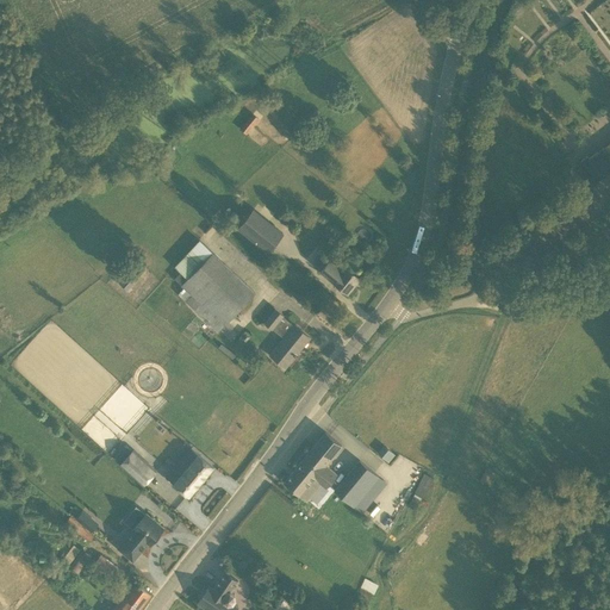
[(247,134),(260,118),(253,113),(240,129),(247,134)]
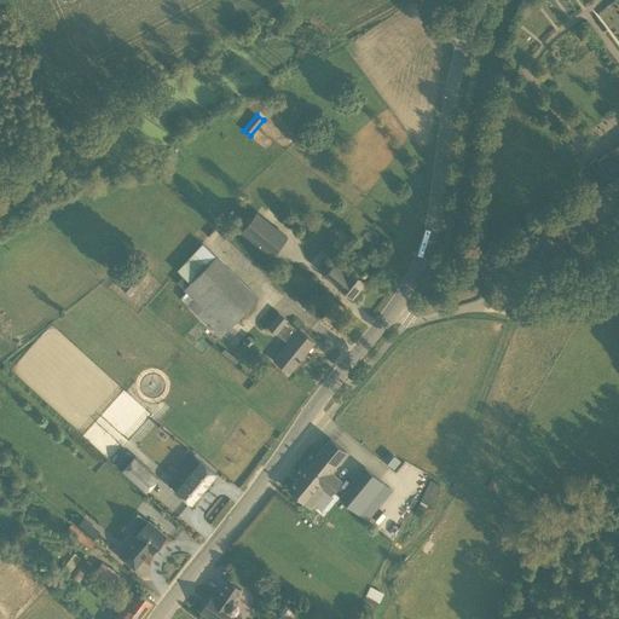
[(618,167),(618,157),(617,155),(612,149),(597,161),(596,158),(589,163),(595,171),(602,180),(618,167)]
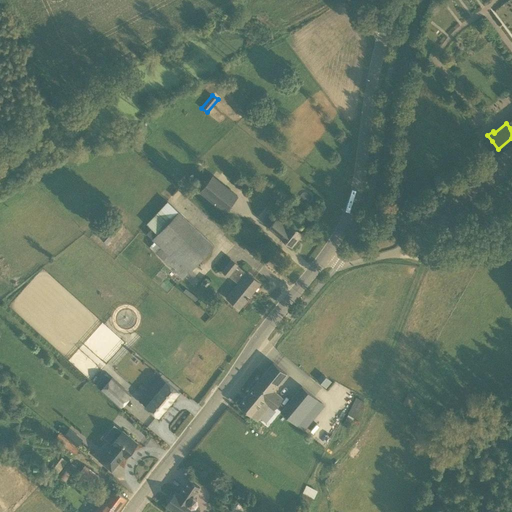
[(223,213),(238,196),(212,175),(198,192),(223,213)]
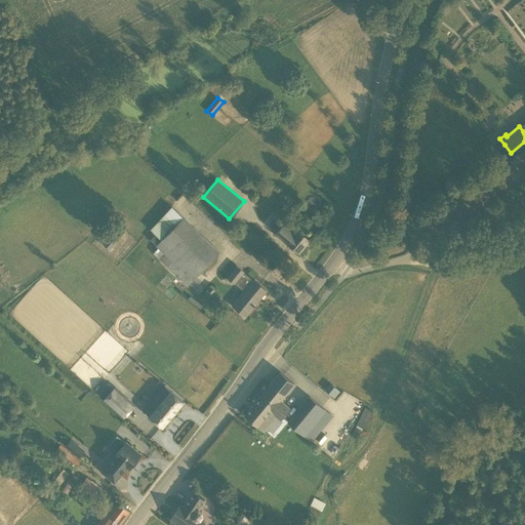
[(188,285),(201,271),(220,251),(171,206),(150,229),(155,234),(150,239),(159,247),(153,253),(188,285)]
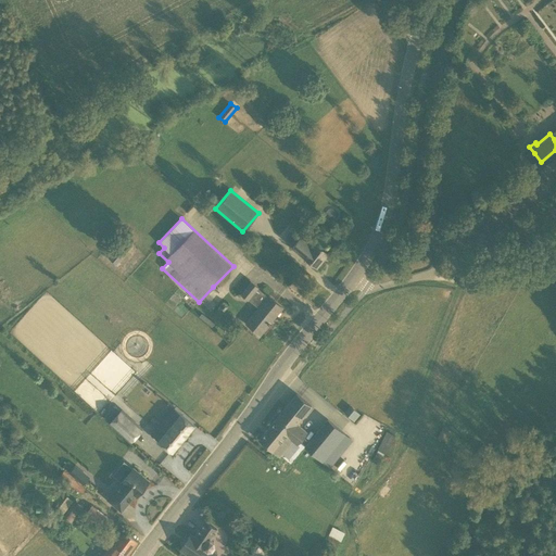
[(317,266),(328,252),(306,235),(294,248),(317,266)]
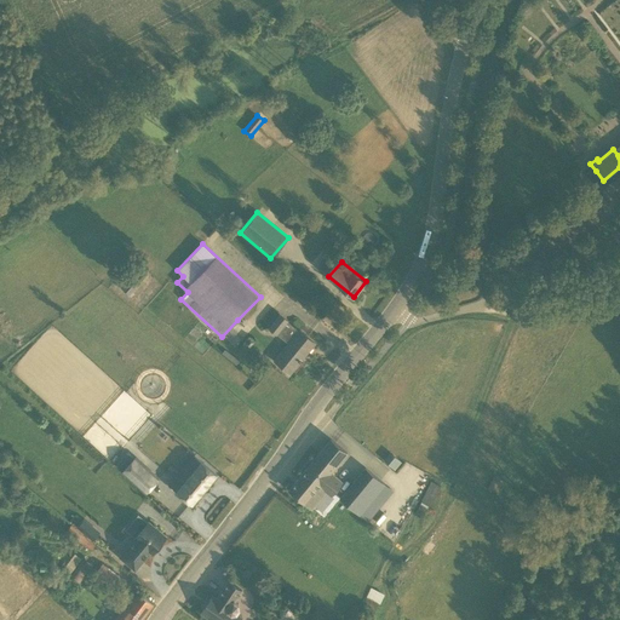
[(315,343),(279,314),(268,327),(275,333),(279,329),(290,339),(273,359),(290,372),(299,360),(300,362),(303,360),(302,360),(315,343)]
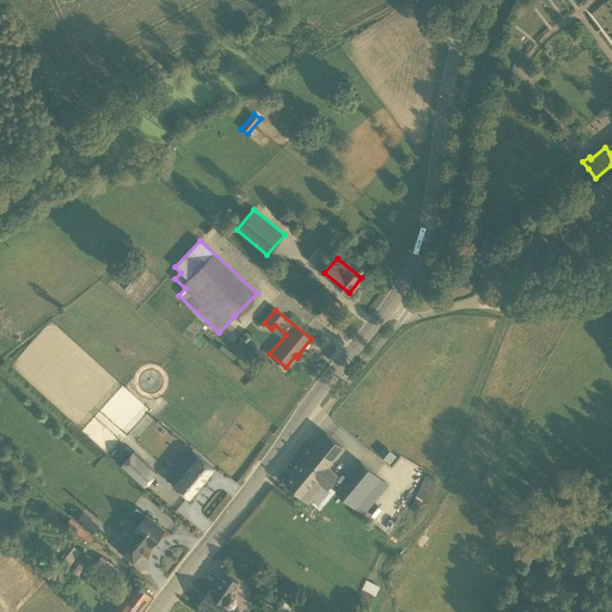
[(326,489),(338,475),(328,465),(343,447),(326,433),(285,484),(301,497),(316,479),(326,489)]
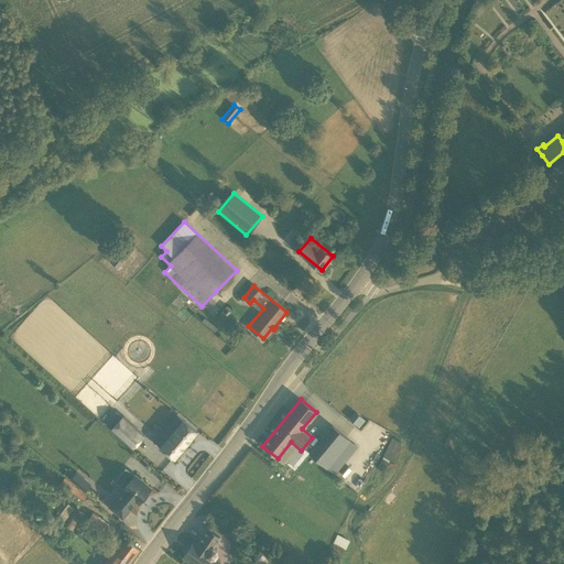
[(358,426),(364,420),(355,411),(348,419),(358,426)]
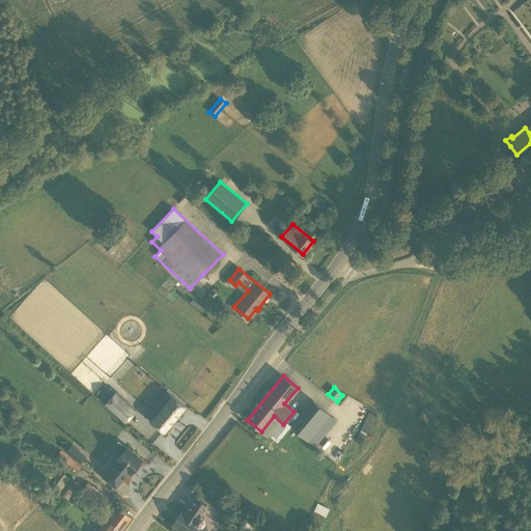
[(107,406),(127,423),(137,412),(117,394),(107,406)]
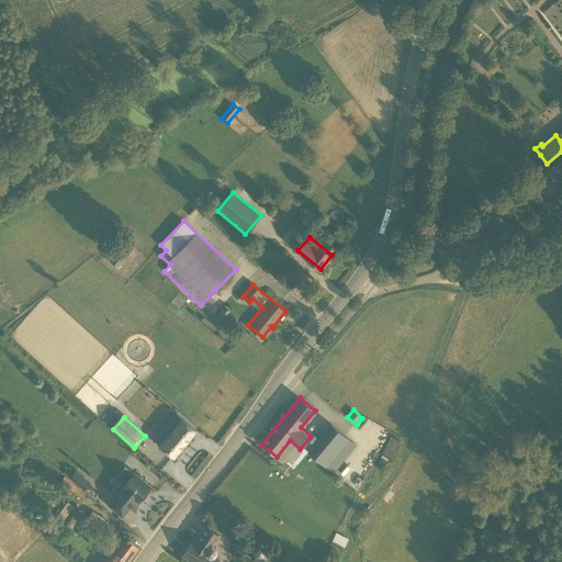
[(179,418),(157,446),(172,459),(194,430),(179,418)]
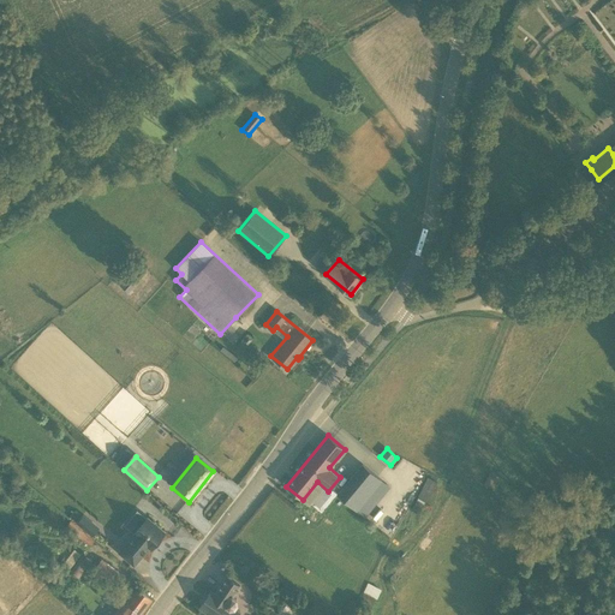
[(363,463),(336,494),(357,511),(382,479),(363,463)]
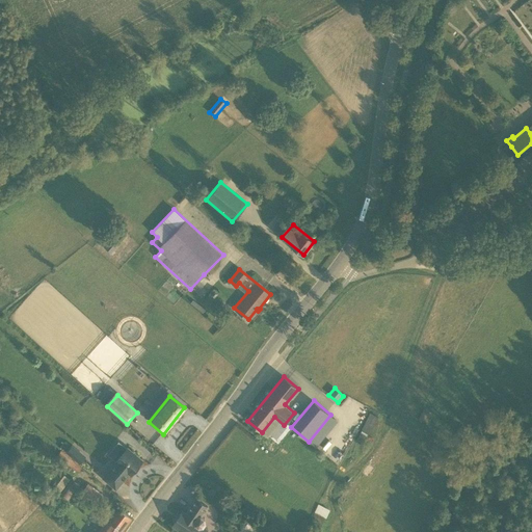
[(360,431),(368,434),(377,416),(369,411),(360,431)]
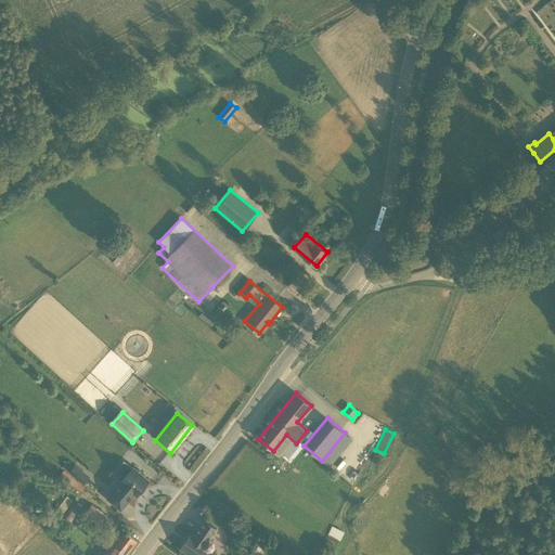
[(75,464),(68,472),(76,478),(82,469),(75,464)]
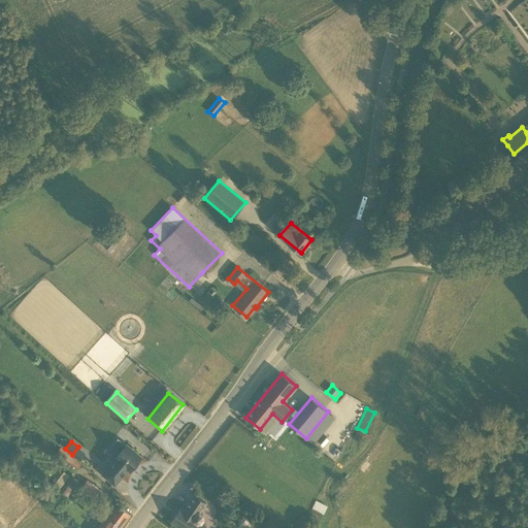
[(130,470),(141,457),(126,443),(114,458),(116,459),(109,467),(103,474),(114,485),(121,477),(128,469),(130,470)]
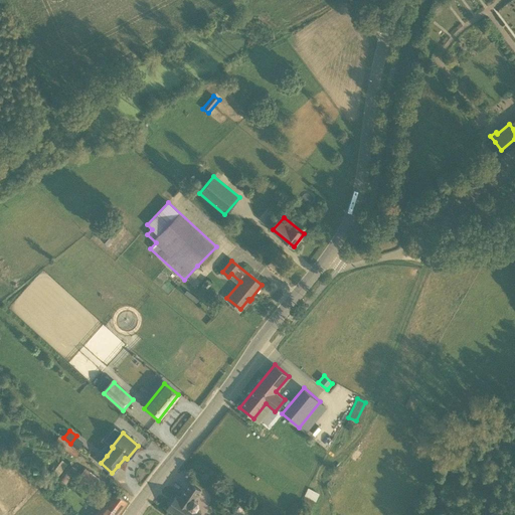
[(74,457),(78,452),(58,437),(54,442),(74,457)]
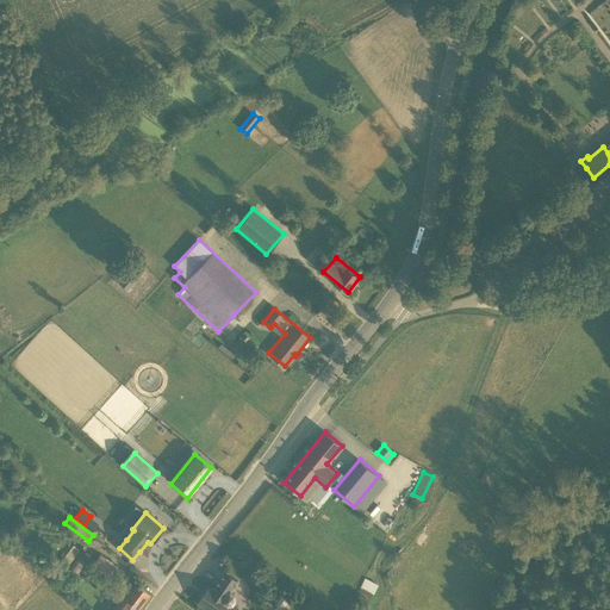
[(100,554),(92,566),(107,577),(116,566),(100,554)]
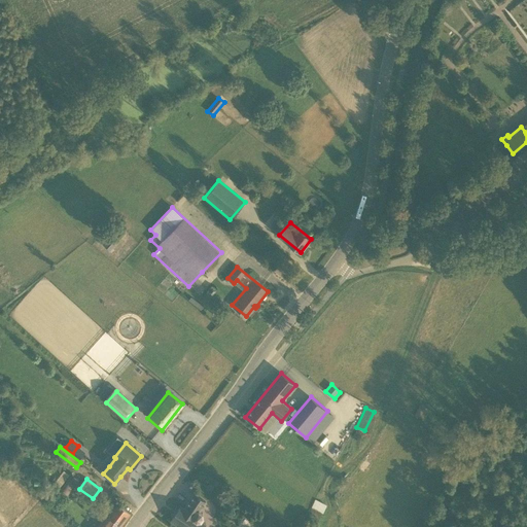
[(200,511),(206,501),(195,494),(184,508),(180,506),(171,520),(180,526),(203,526),(206,524),(201,521),(203,518),(203,513),(200,511)]
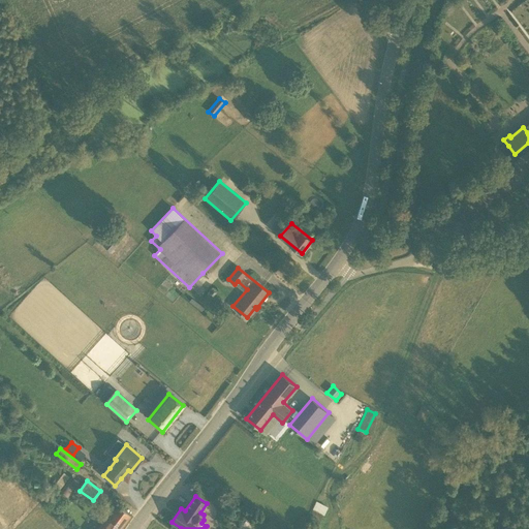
[(323,514),(328,505),(316,500),(312,508),(323,514)]
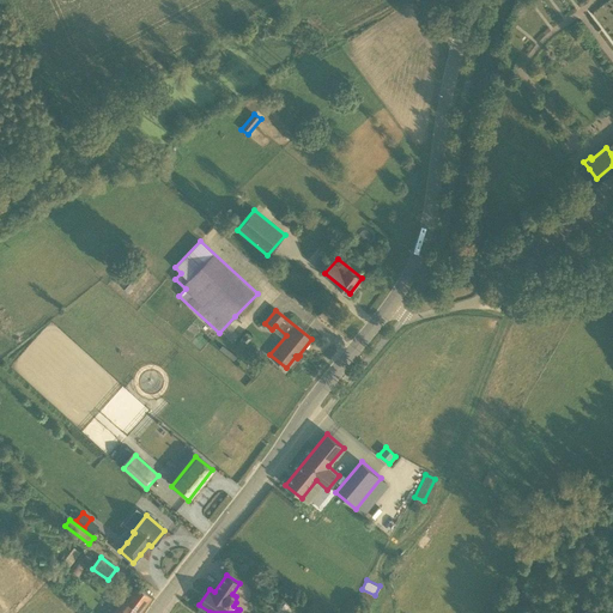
[(138,612),(150,598),(139,589),(126,605),(121,601),(114,610),(117,612),(115,612),(138,612)]
